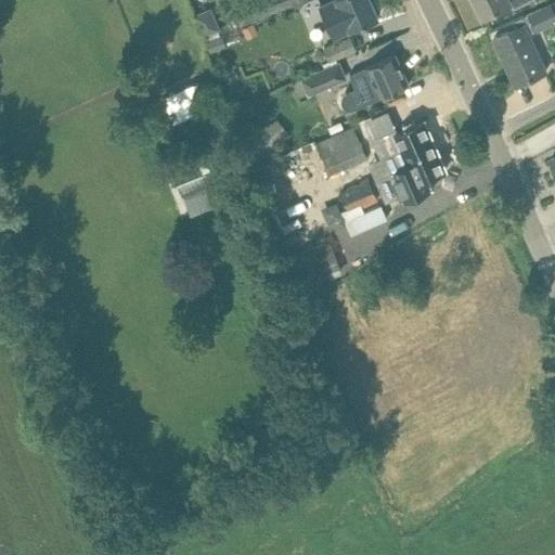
[(194,13),(205,40),(302,0),(243,0),(233,4),(235,10),(239,16),(219,26),(210,7),(194,13)]
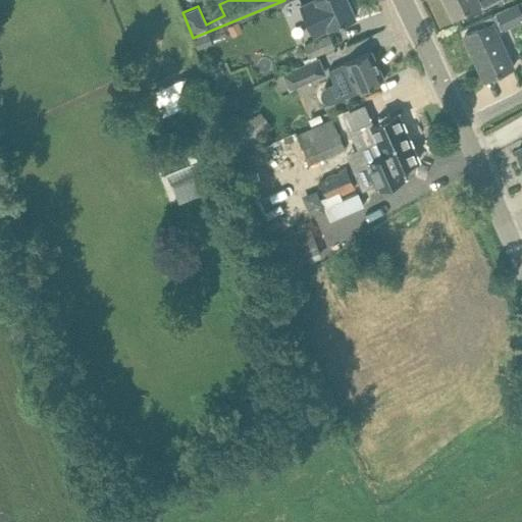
[(348,0),(310,0),(301,4),(315,34),(345,20),(346,21),(353,18),(352,17),(356,15),(348,0)]
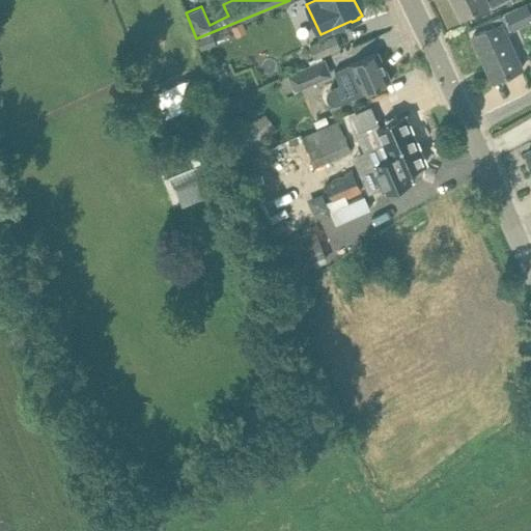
[(454,0),(462,15),(480,5),(487,1),(491,5),(493,6),(505,0),(454,0)]
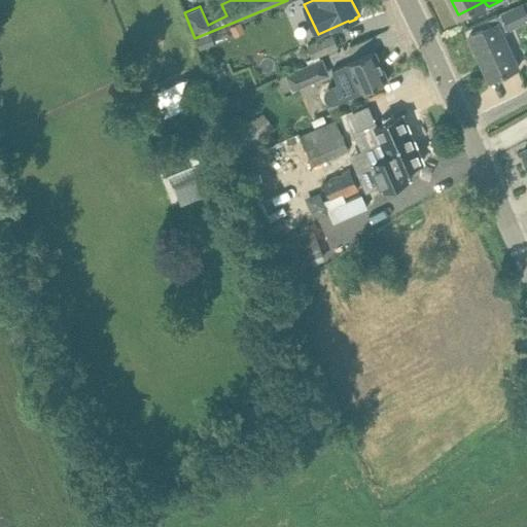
[(526,14),(522,3),(502,12),(508,27),(526,18),(526,14)]
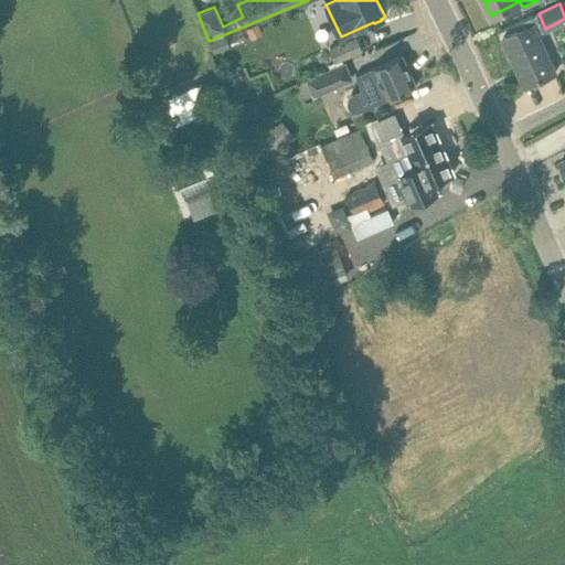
[(522,29),(502,38),(524,86),(556,72),(546,52),(537,32),(545,29),(539,13),(522,21),(525,28),(522,29)]
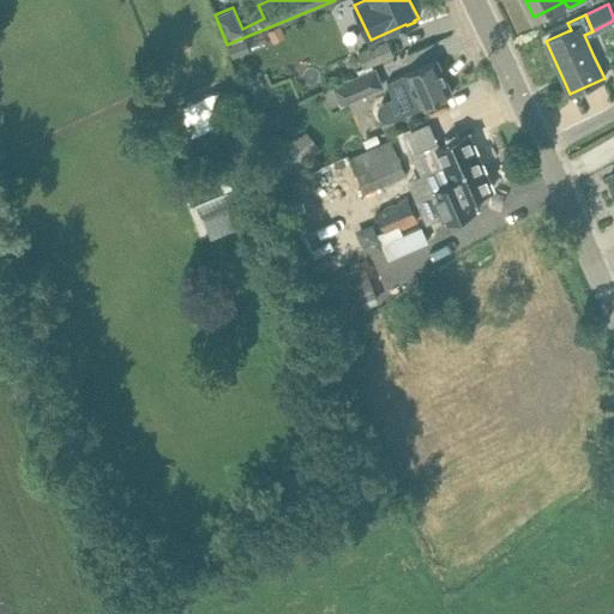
[(357,52),(363,67),(393,55),(387,40),(357,52)]
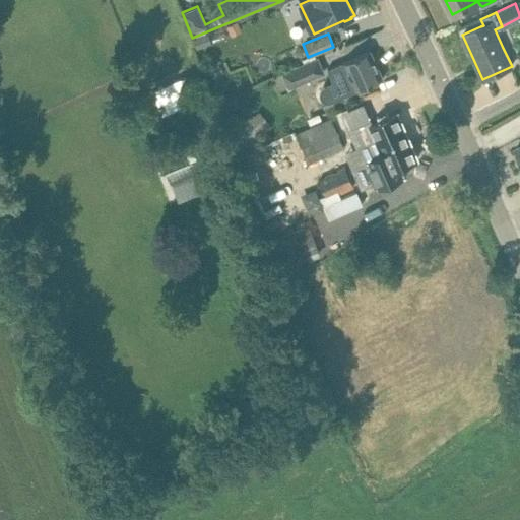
[(370,50),(351,59),(328,69),(333,81),(329,83),(323,86),(320,90),(320,95),(322,99),(325,102),(329,103),(383,79),(370,50)]
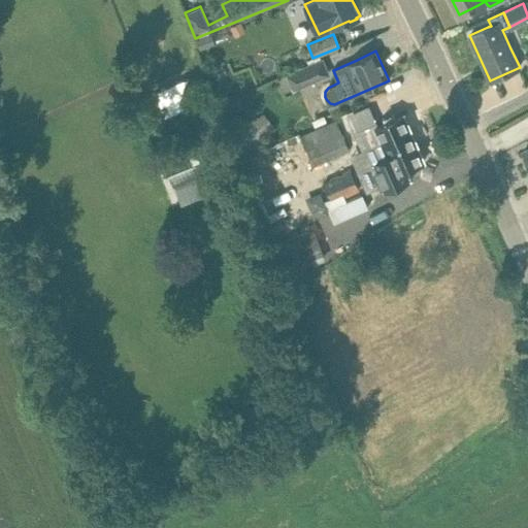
[(283,93),(292,90),(328,74),(323,60),(277,79),(276,77),(258,85),(261,93),(266,91),(270,100),(284,95),(283,93)]
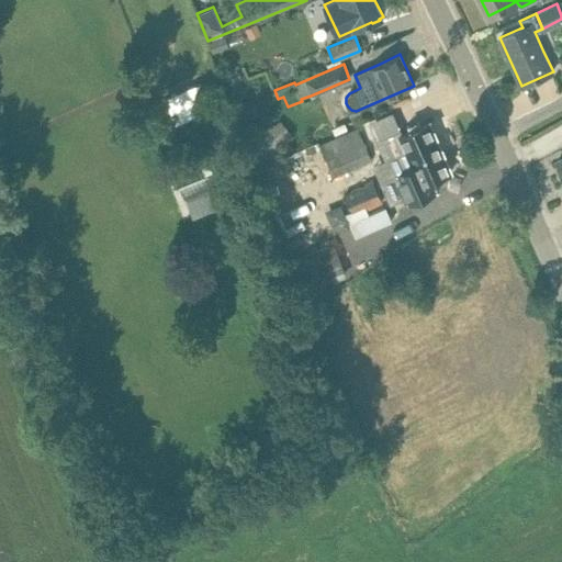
[(202,81),(166,97),(178,124),(214,108),(202,81)]
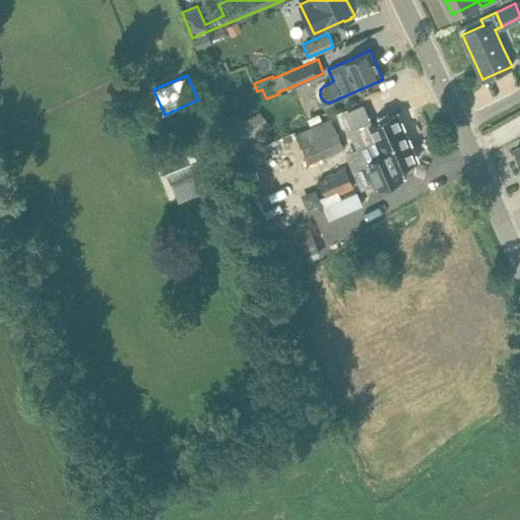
[(398,113),(379,121),(370,126),(382,154),(375,157),(381,175),(417,158),(398,113)]
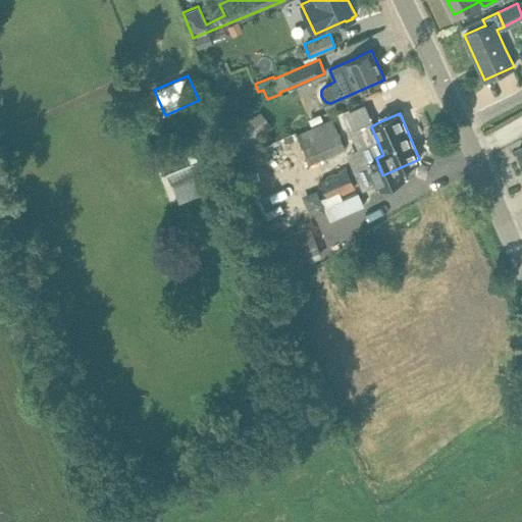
[(338,133),(296,151),(301,165),(309,162),(310,164),(346,149),(338,133)]
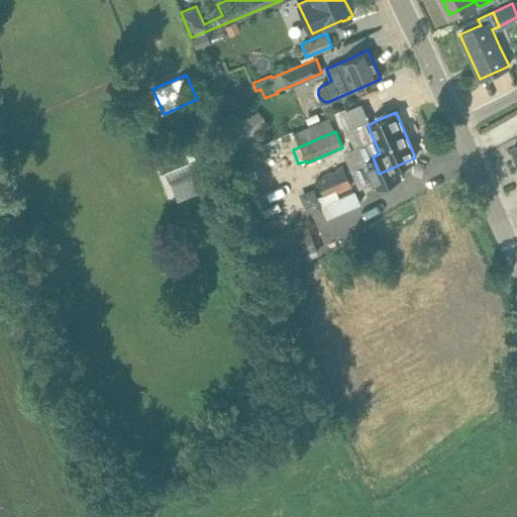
[(170,183),(202,170),(191,142),(160,156),(170,183)]
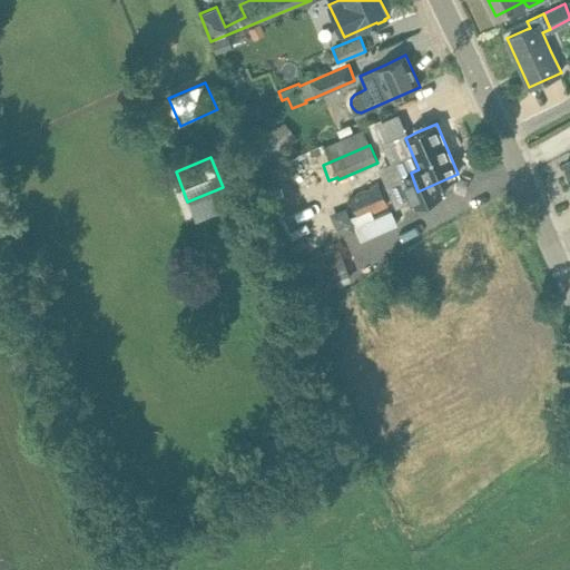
[(360,218),(389,205),(377,183),(350,196),(360,218)]
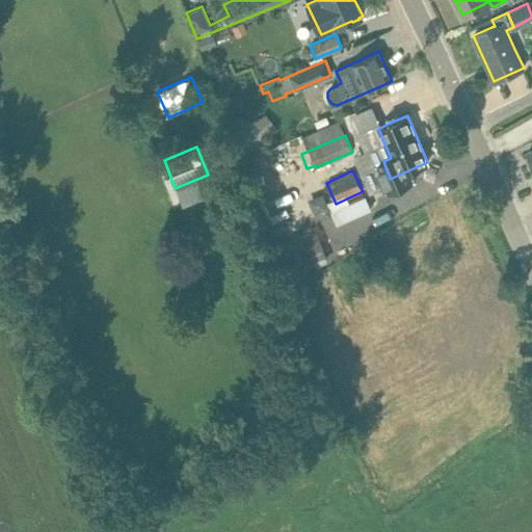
[(328,261),(315,230),(276,245),(292,283),(311,274),(309,269),(328,261)]
